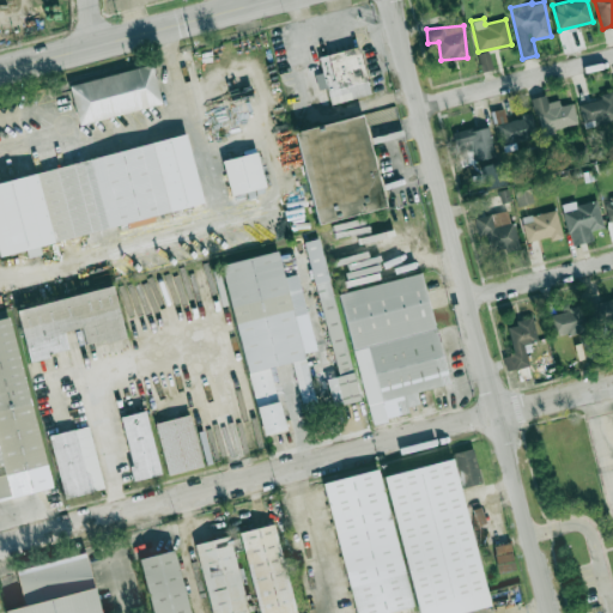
[(320,58),(362,46),(374,93),(332,105),(320,58)]
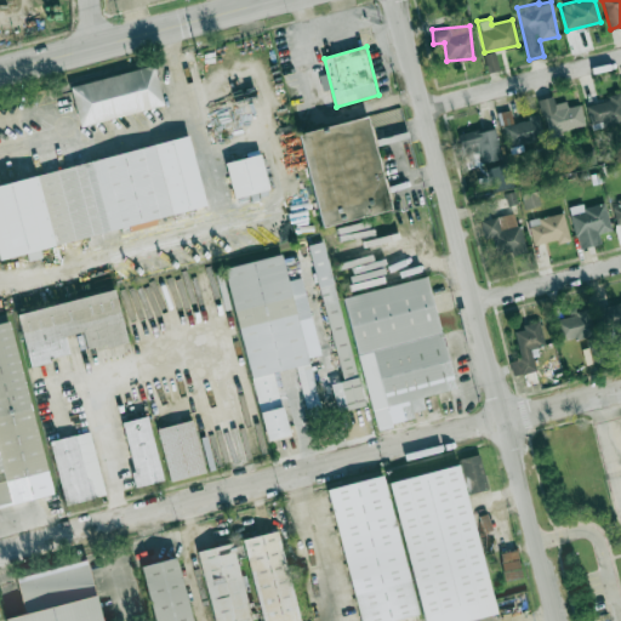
[(483,53),(488,70),(497,68),(494,51),(483,53)]
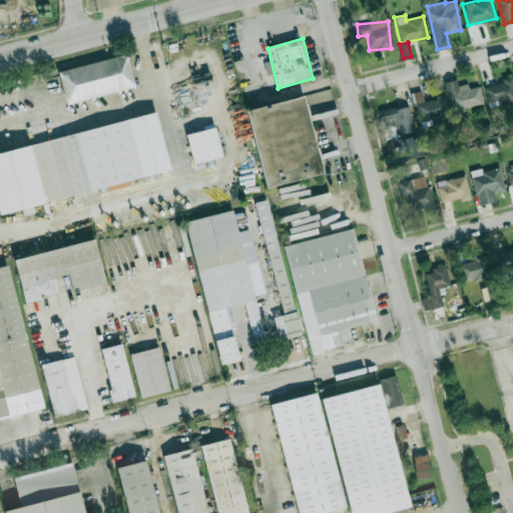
[(56,72),(126,54),(134,86),(65,104),(56,72)]
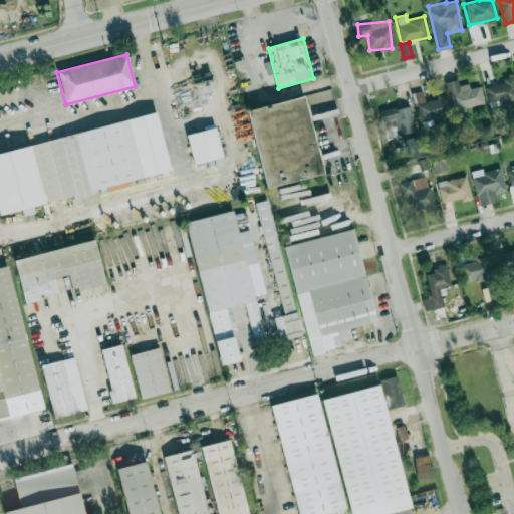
[(504,82),(485,87),(490,106),(513,100),(513,79),(513,76),(503,78),(504,82)]
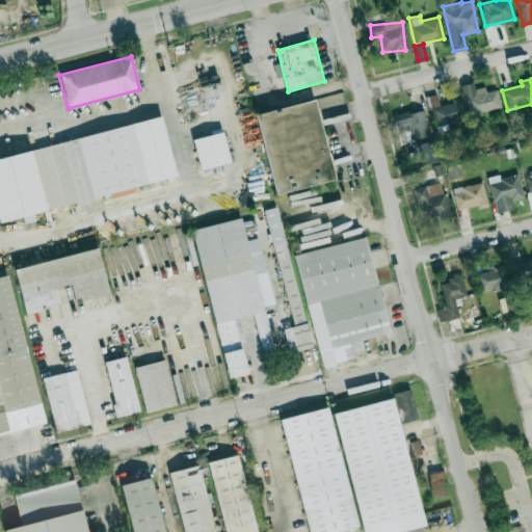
[(497,89),(485,91),(484,86),(475,88),(473,82),(461,85),(468,115),(501,108),(497,89)]
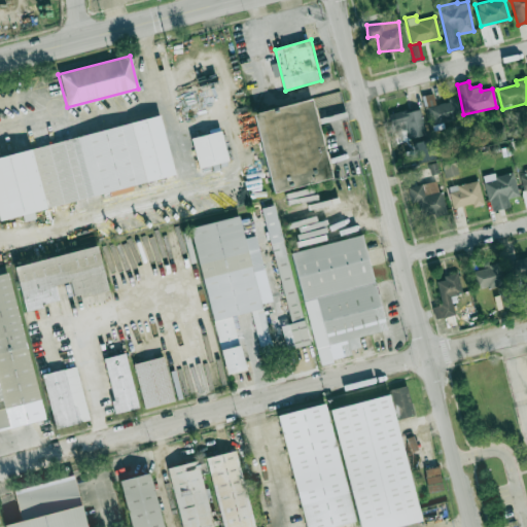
[(428,124),(460,119),(457,97),(447,98),(447,102),(434,104),(433,94),(425,95),(428,124)]
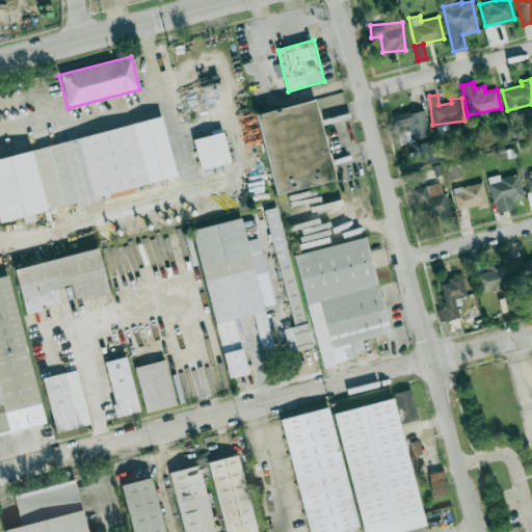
[(251,115),(310,101),(333,179),(272,195),(251,115)]
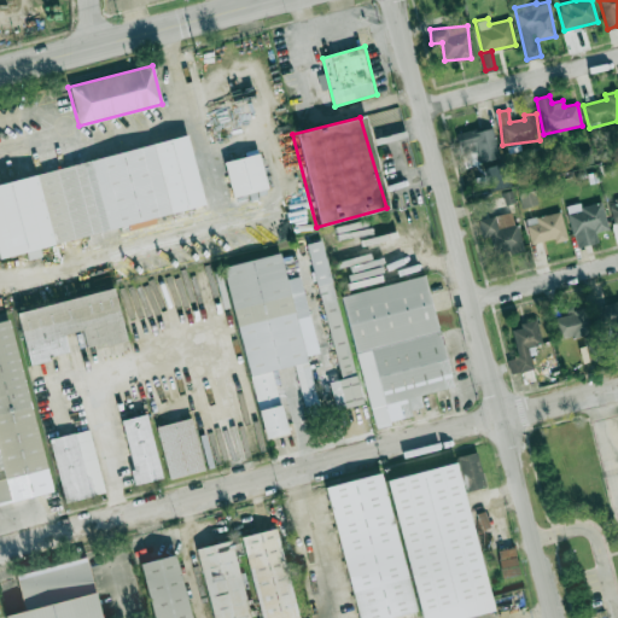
[(500,157),(490,126),(455,135),(464,168),(500,157)]
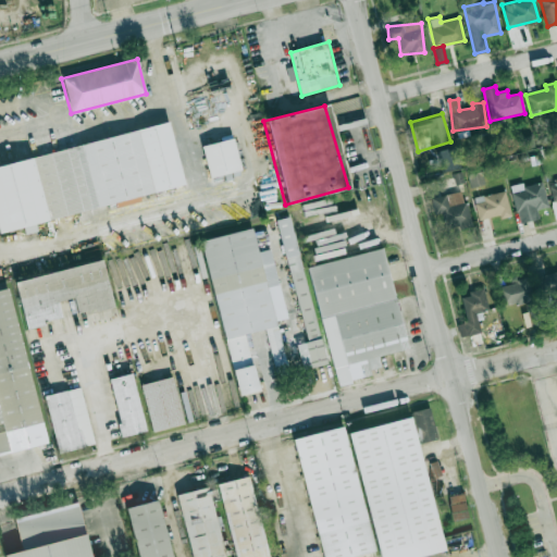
[(0,165),(168,122),(185,185),(0,233),(0,165)]
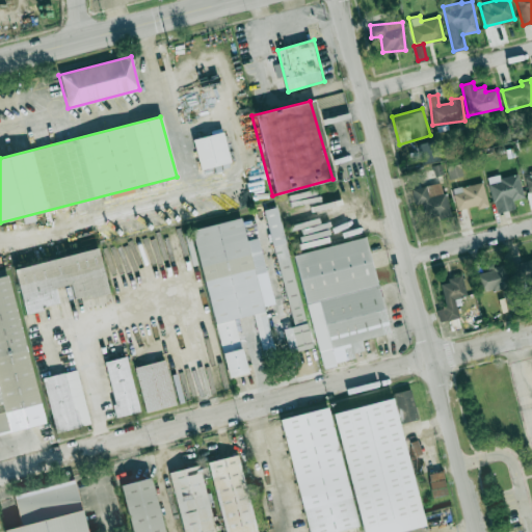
[(191,141),(223,133),(230,163),(200,169),(191,141)]
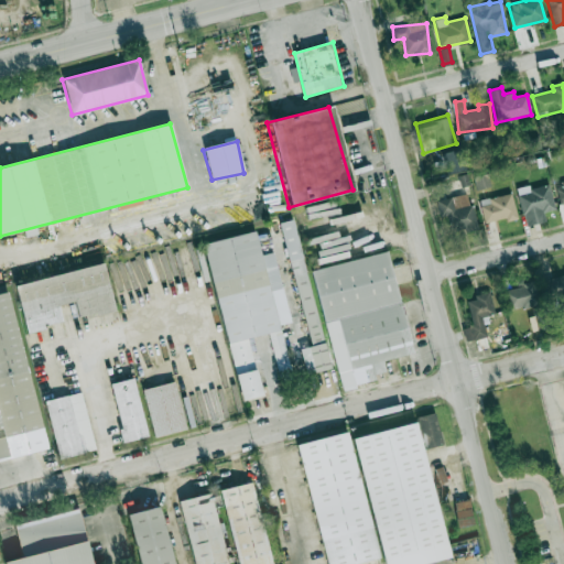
[(490,185),(487,173),(473,176),(476,190),(490,185)]
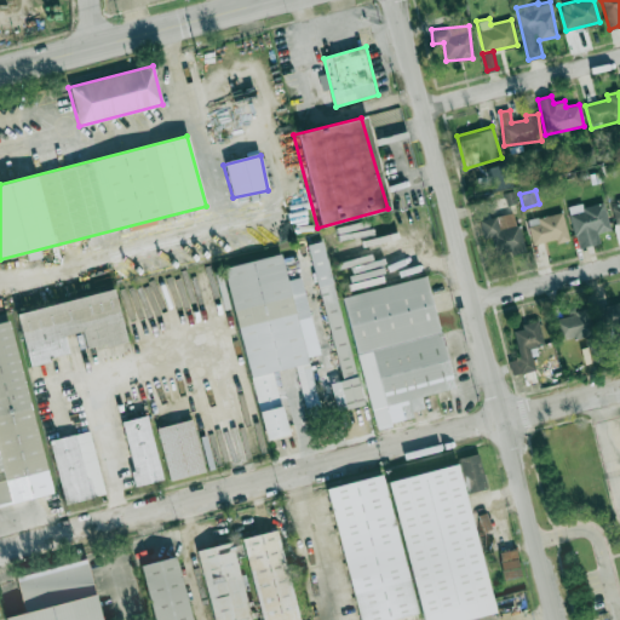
[(600,242),(597,233),(609,230),(603,201),(568,208),(577,247),(600,242)]
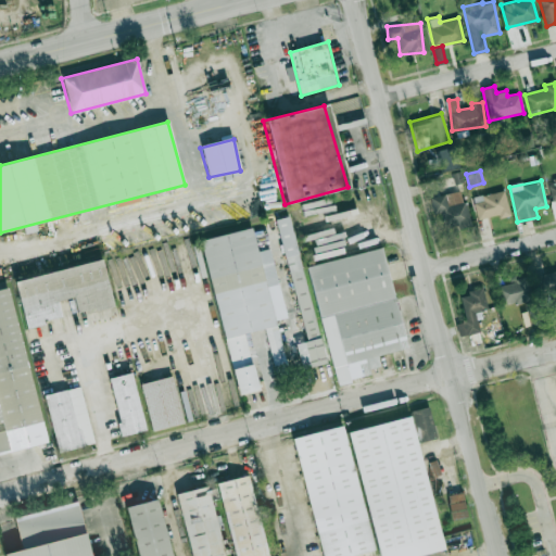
[(440,231),(469,224),(462,189),(432,197),(440,231)]
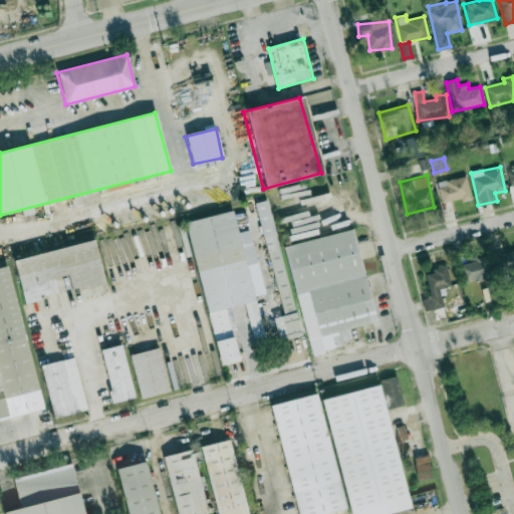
[(461,198),(462,201),(471,199),(466,175),(436,182),(441,203),(461,198)]
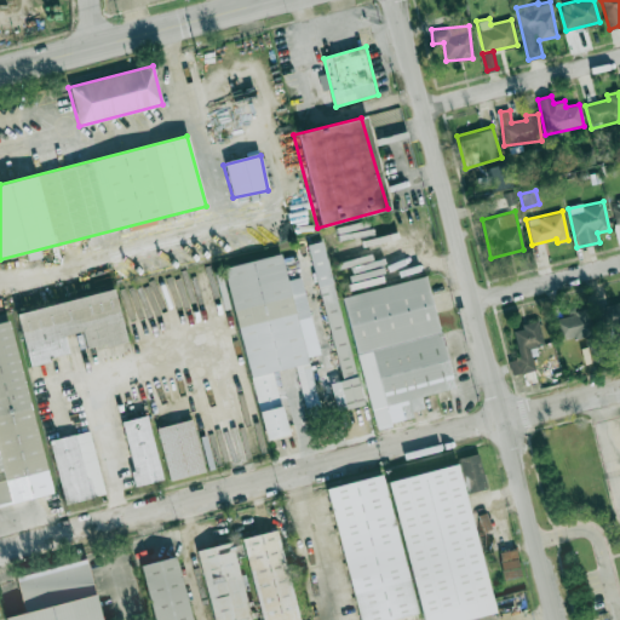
[(308,244),(340,380),(329,383),(336,411),(362,405),(323,240),(308,244)]
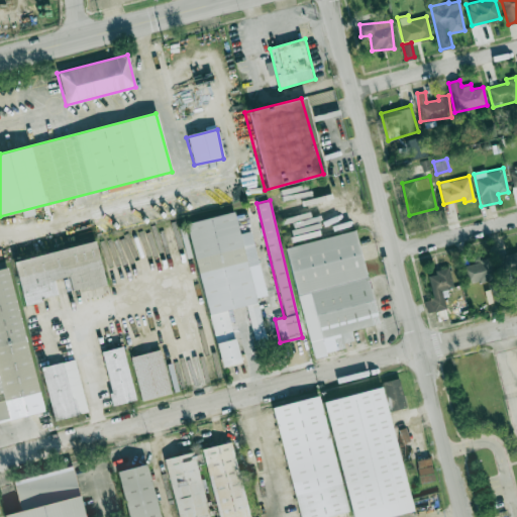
[(219,367),(239,363),(228,309),(246,305),(253,340),(266,338),(256,297),(266,295),(251,230),(238,233),(234,212),(188,221),(219,367)]
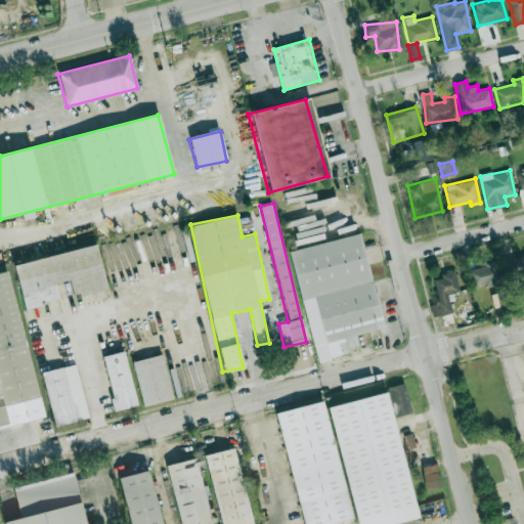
[(290,250),(316,363),(330,360),(325,343),(337,340),(340,354),(348,352),(347,347),(358,345),(355,335),(383,329),(361,233),(290,250)]
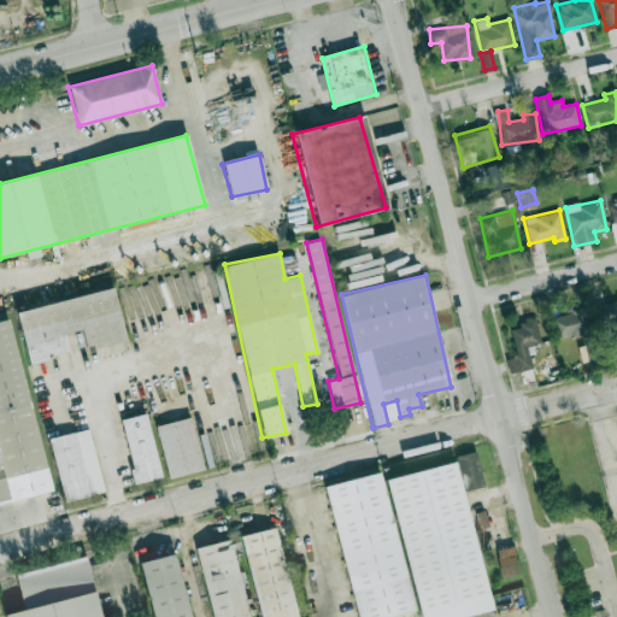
[(16,309),(28,364),(48,359),(48,356),(68,351),(64,333),(81,329),(86,347),(124,339),(113,288),(16,309)]
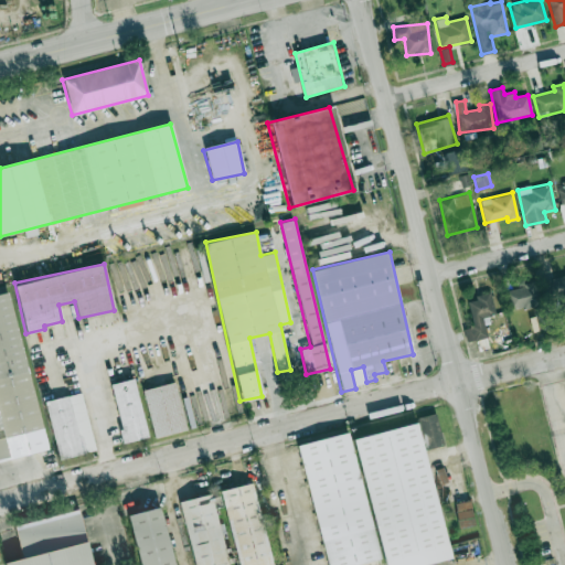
[(564,273),(545,277),(550,297),(564,294),(564,273)]
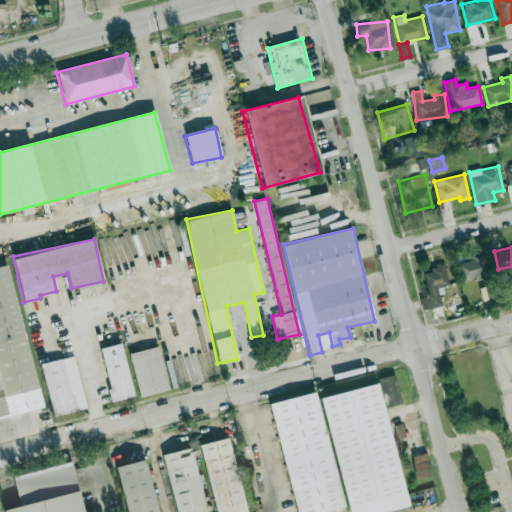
[(462,282),(490,276),(485,255),(458,261),(462,282)]
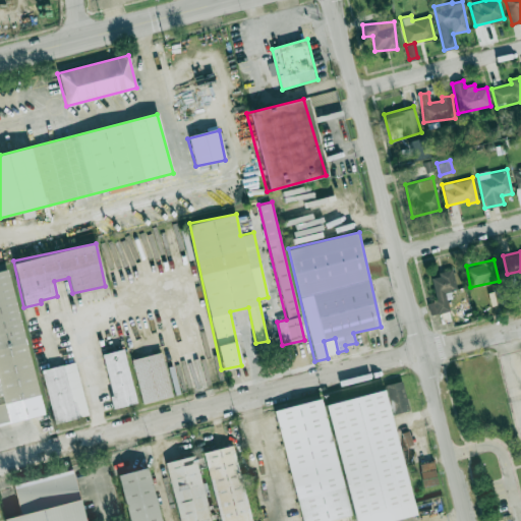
[(0,424),(42,415),(9,270),(0,272),(0,396),(1,396),(3,403),(0,403),(0,424)]
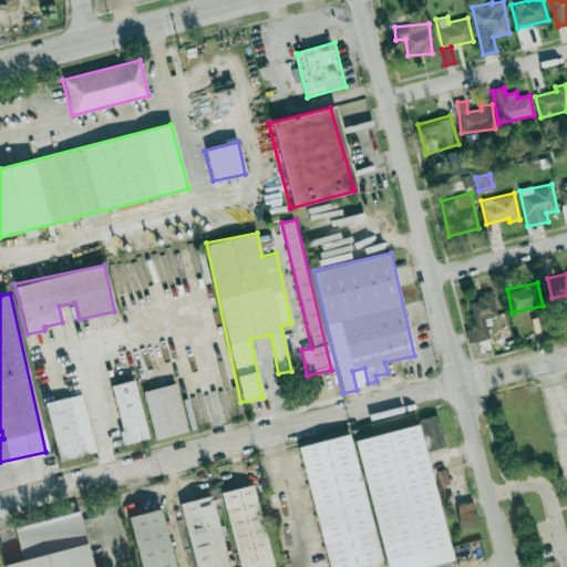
[(496,315),(492,295),(468,300),(474,327),(464,329),(467,343),(488,339),(483,317),(496,315)]
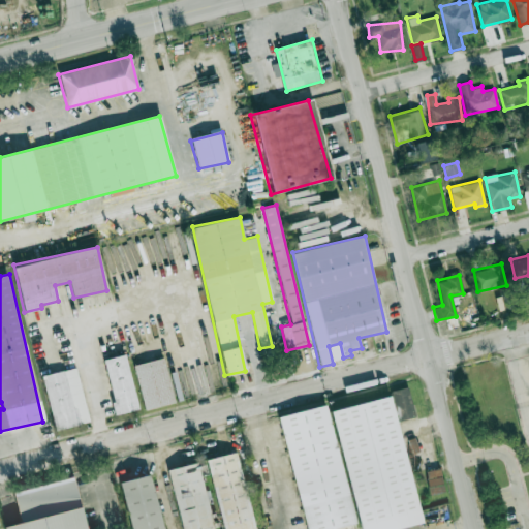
[(103,359),(116,413),(137,408),(125,353),(103,359)]
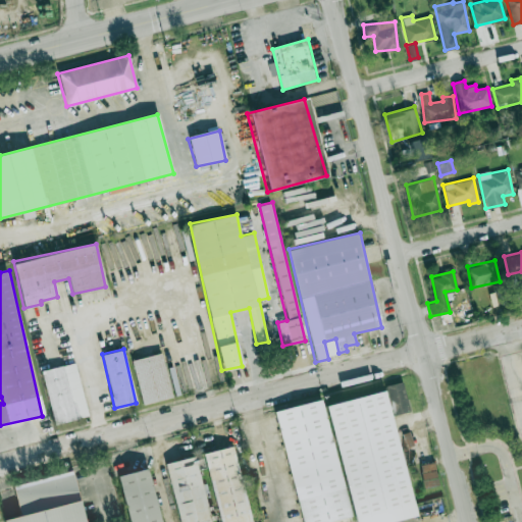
[(172,397),(161,353),(132,360),(143,404),(172,397)]
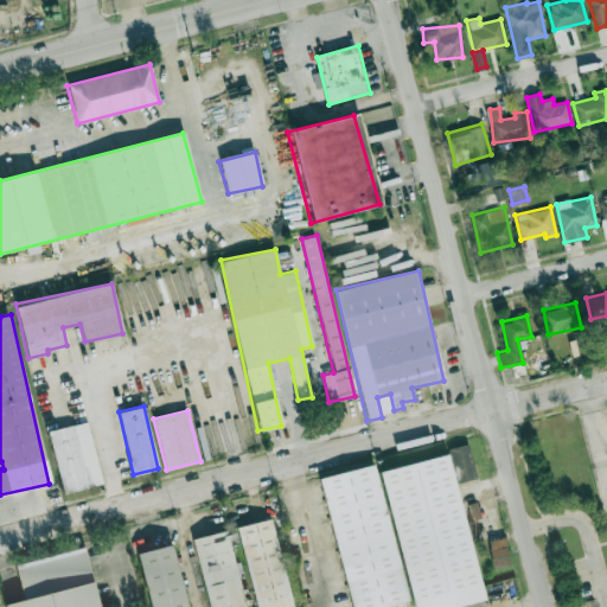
[(103,483),(87,421),(48,430),(64,493),(103,483)]
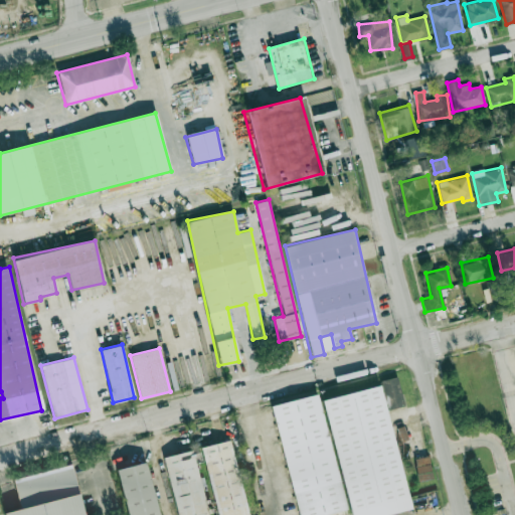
[(404,405),(396,376),(380,380),(387,409),(404,405)]
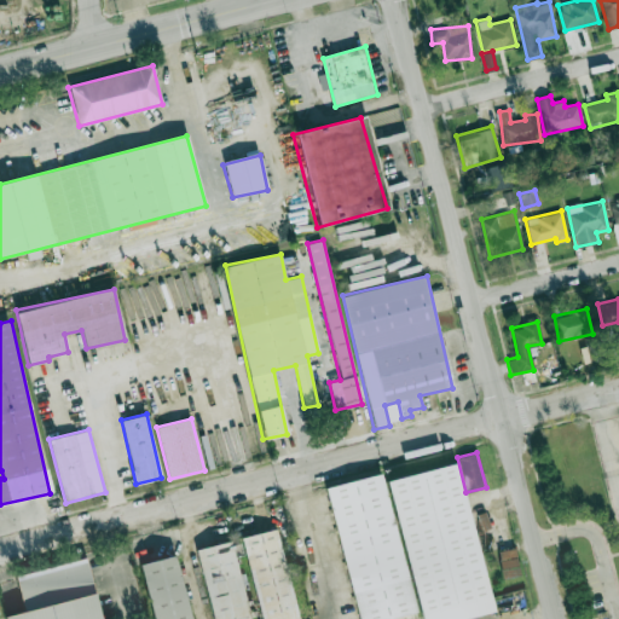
[(357,618),(324,490),(381,474),(382,482),(453,464),(492,615),(478,618),(417,618),(416,613),(394,618),(357,618)]
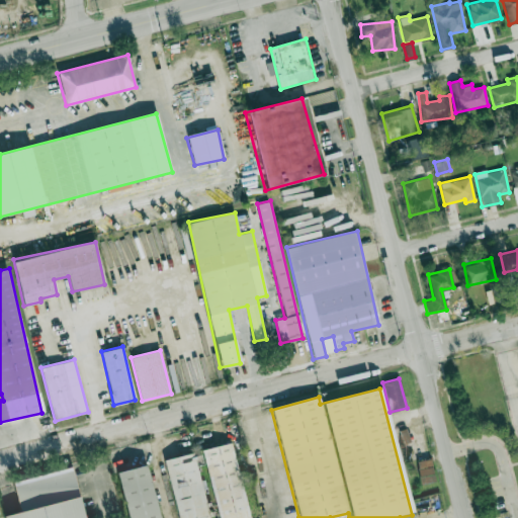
[(250,517),(232,442),(202,449),(219,517),(250,517)]
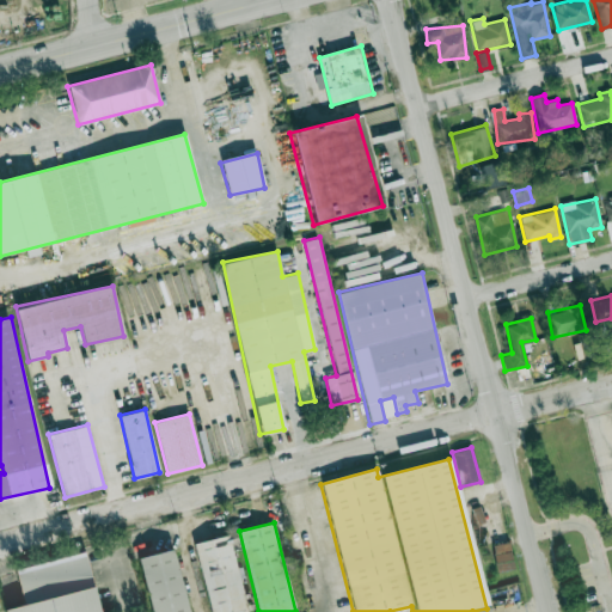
[(196,542),(209,611),(245,611),(231,534),(196,542)]
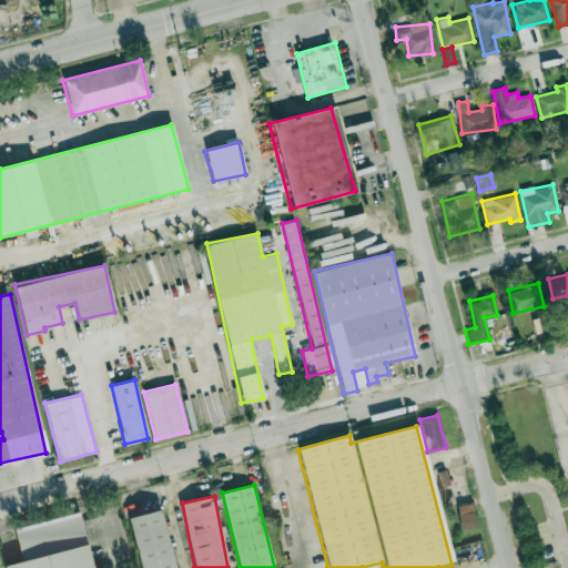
[(476,527),(473,503),(458,505),(460,529),(476,527)]
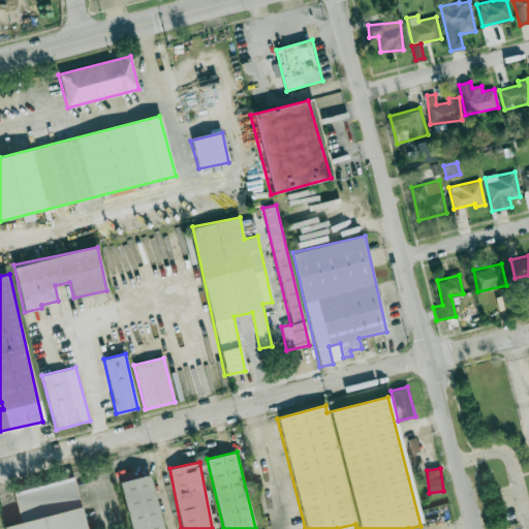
[(163,528),(150,474),(119,481),(130,528),(163,528)]
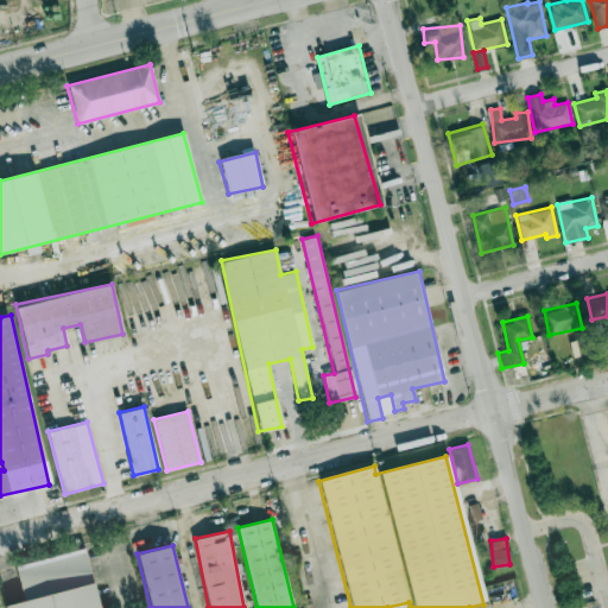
[(0,607),(0,606),(20,601),(12,568),(82,550),(96,607),(0,607)]
